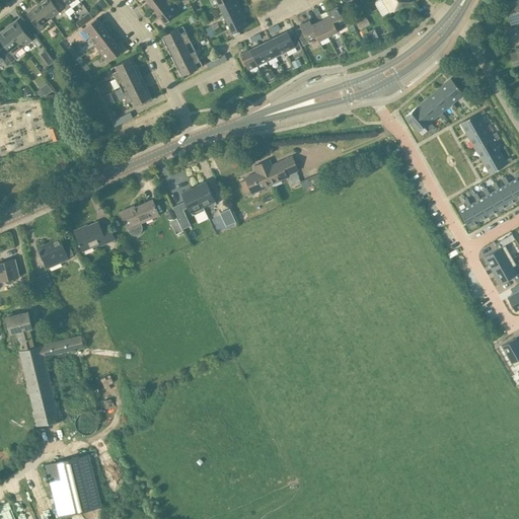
[(43,0),(40,3),(50,17),(59,11),(61,14),(66,10),(58,0),(43,0)]
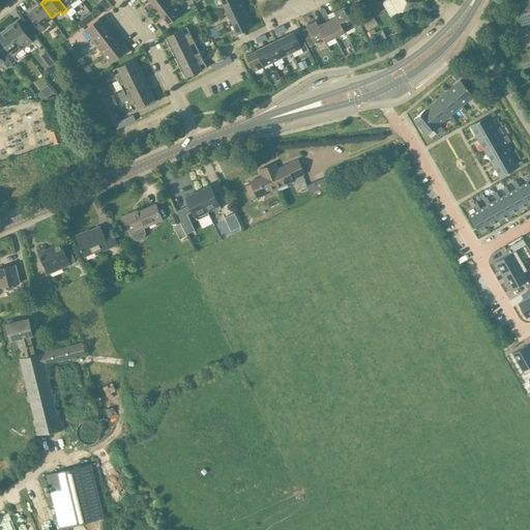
[(59,0),(67,10),(72,6),(69,3),(74,0),(59,0)]
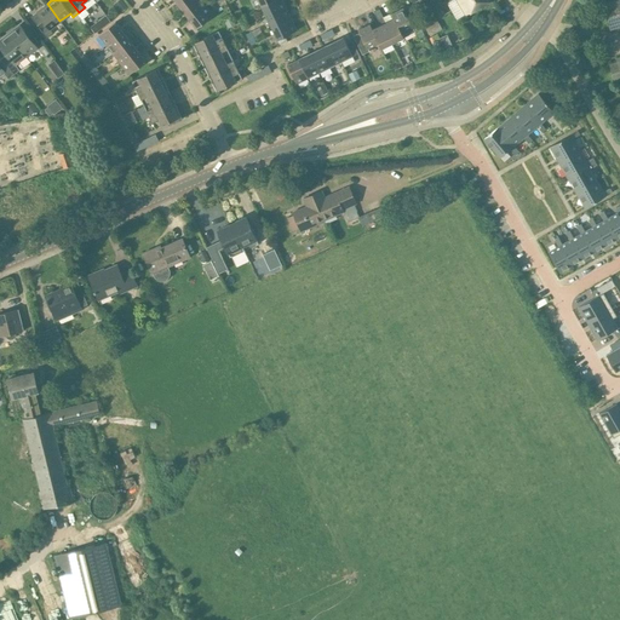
[(189,18),(206,5),(201,0),(191,0),(182,7),(189,18)]
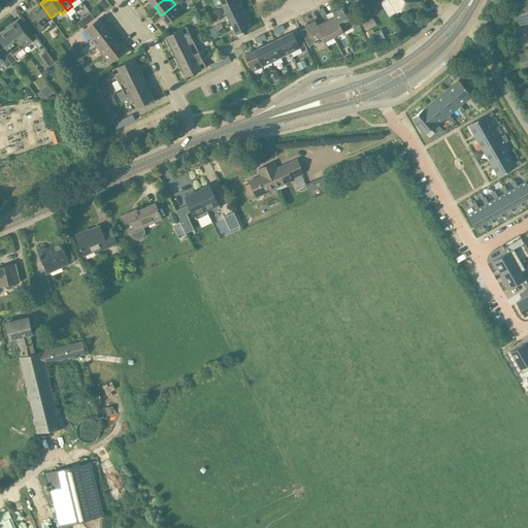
[(227,14),(243,6),(239,0),(231,0),(222,4),(227,14)]
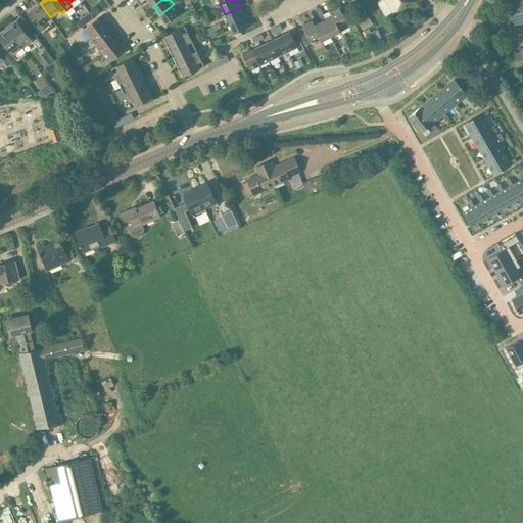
[(385,0),(393,11),(412,0),(385,0)]
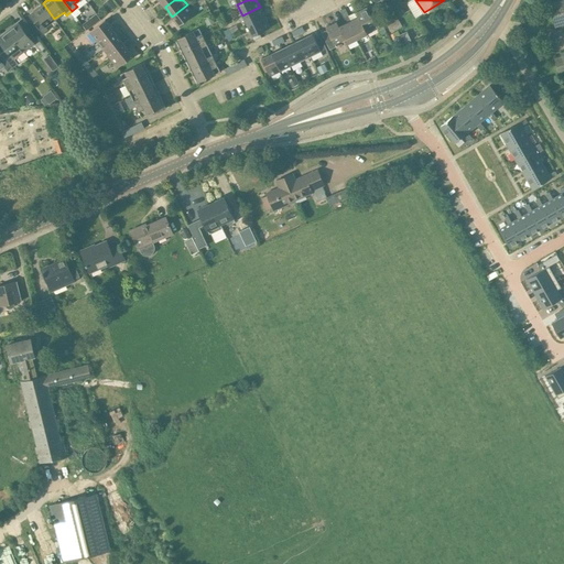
[(563,0),(556,0),(549,2),(555,28),(563,24),(563,0)]
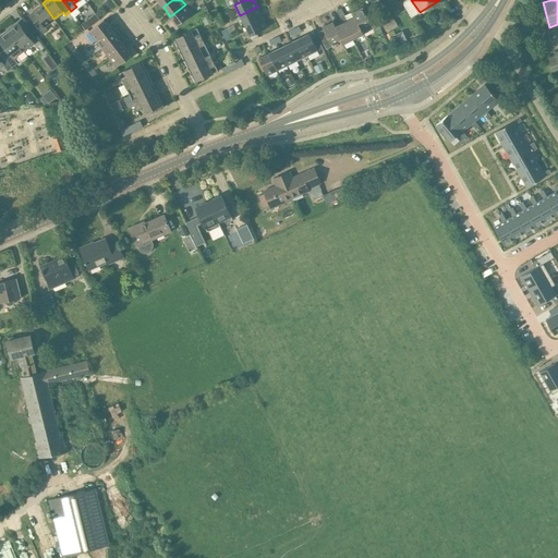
[(33,11),(27,14),(41,33),(47,29),(45,26),(53,19),(43,3),(33,11)]
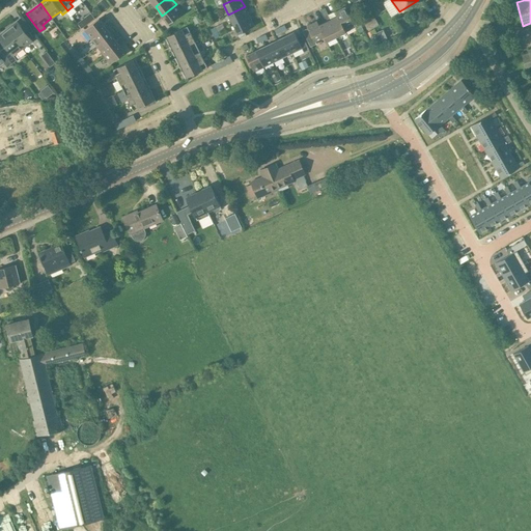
[(168,24),(183,12),(176,4),(162,16),(168,24)]
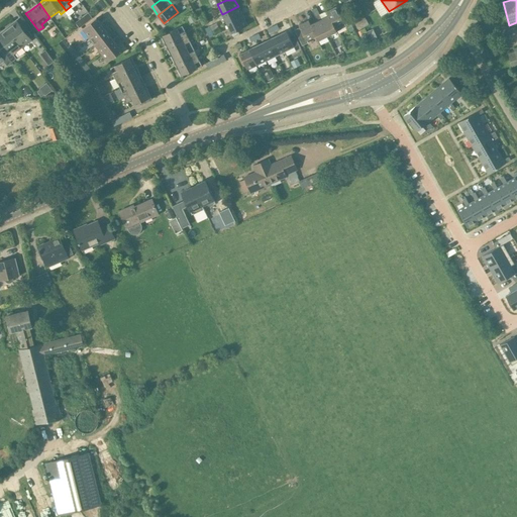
[(226,23),(242,15),(238,6),(222,14),(226,23)]
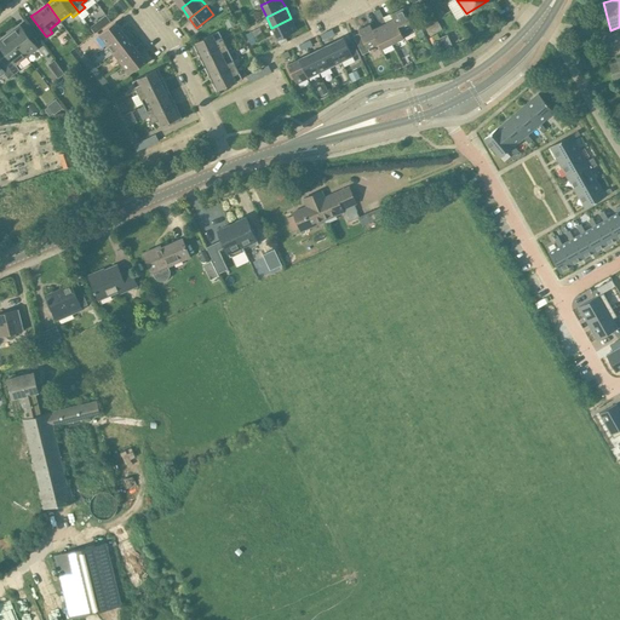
[(405,12),(402,7),(391,13),(394,18),(401,32),(412,27),(413,29),(420,26),(412,10),(405,12)]
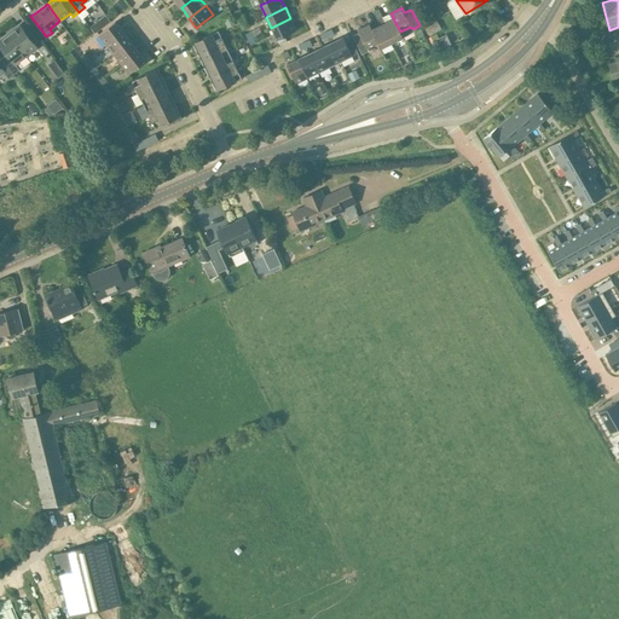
[(424,27),(437,19),(432,11),(418,17),(424,27)]
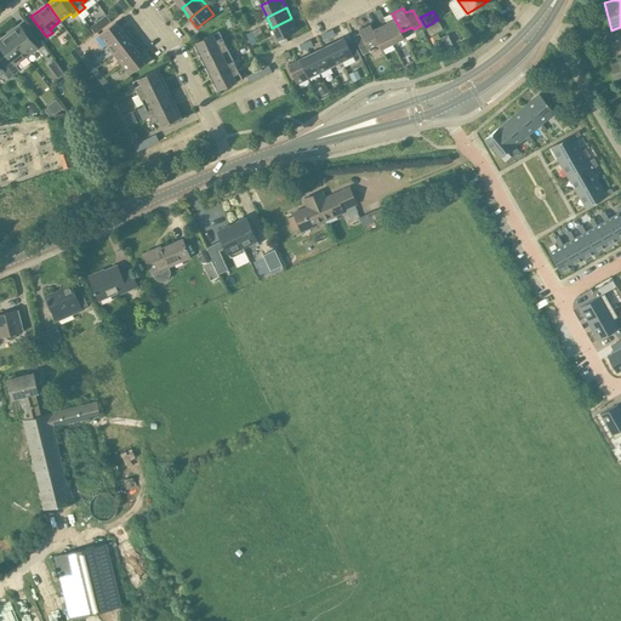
[(228,27),(237,22),(232,16),(224,20),(228,27)]
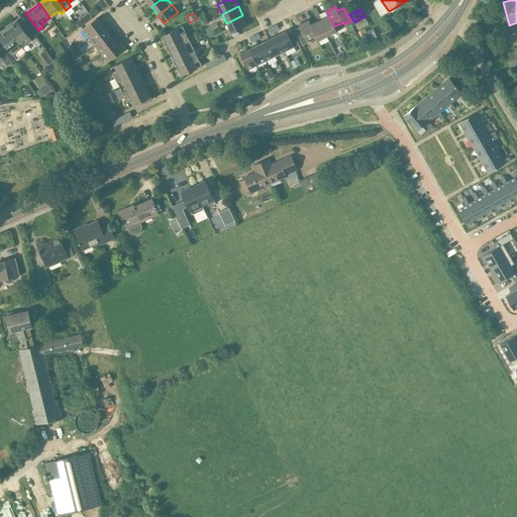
[(317,40),(327,35),(319,20),(321,18),(318,13),(314,15),(317,21),(310,24),(315,35),(315,36),(317,40)]
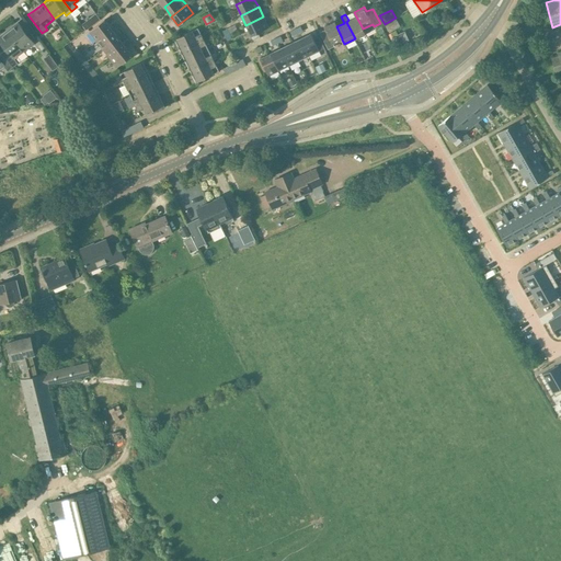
[(251,35),(268,27),(263,16),(245,25),(251,35)]
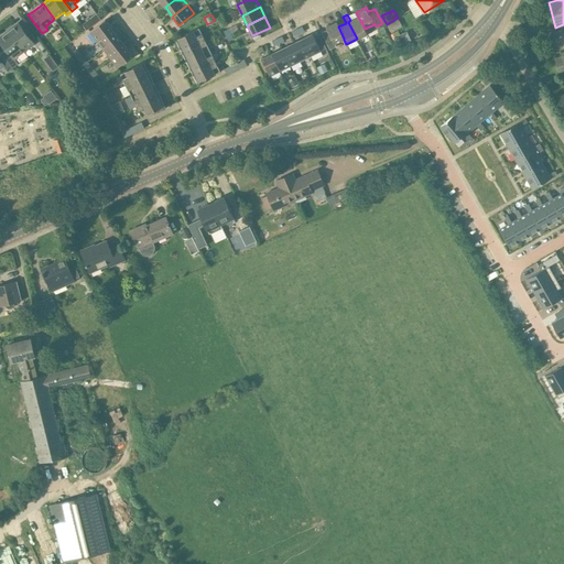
[(358,17),(350,20),(348,22),(357,39),(367,34),(365,29),(358,17)]
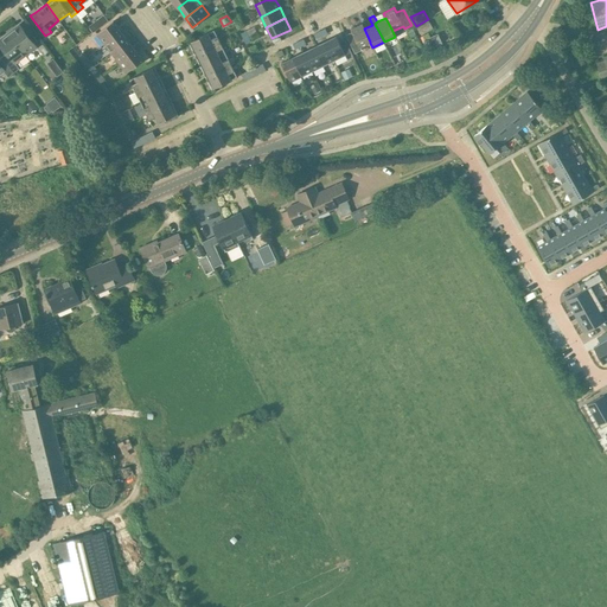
[(90,26),(89,27),(93,32),(101,26),(96,21),(95,21),(90,26)]
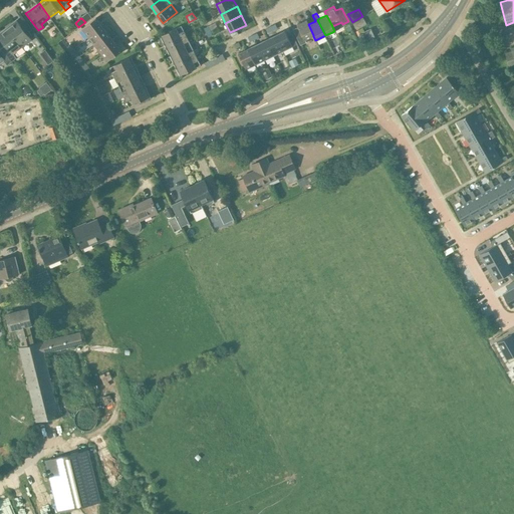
[(101,26),(95,18),(81,28),(88,36),(101,26)]
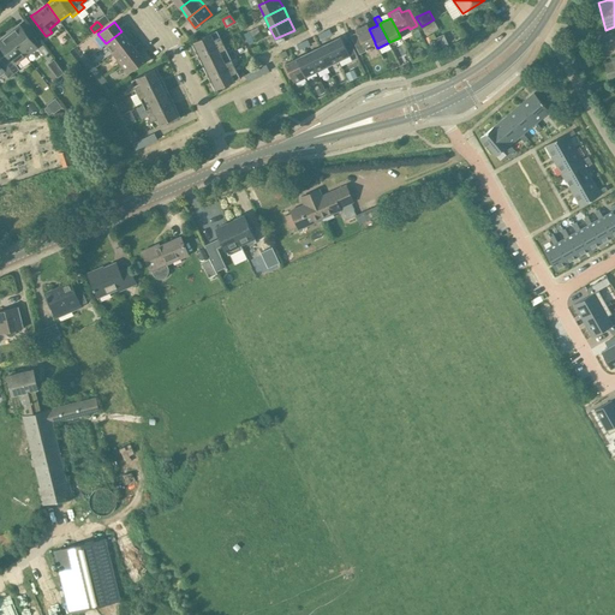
[(25,55),(36,47),(19,24),(9,33),(25,55)]
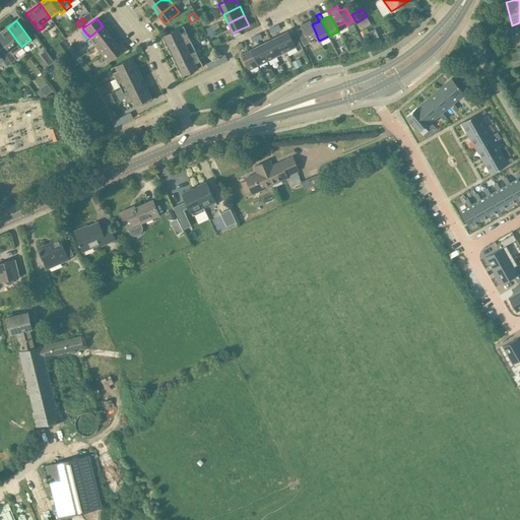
[(304,46),(310,43),(309,41),(317,37),(317,36),(312,24),(310,20),(300,24),(302,28),(297,31),(304,46)]
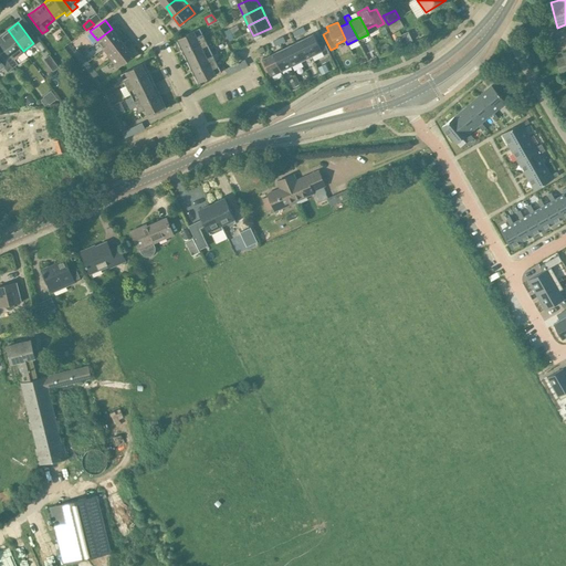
[(205,39),(199,28),(176,40),(181,50),(205,39)]
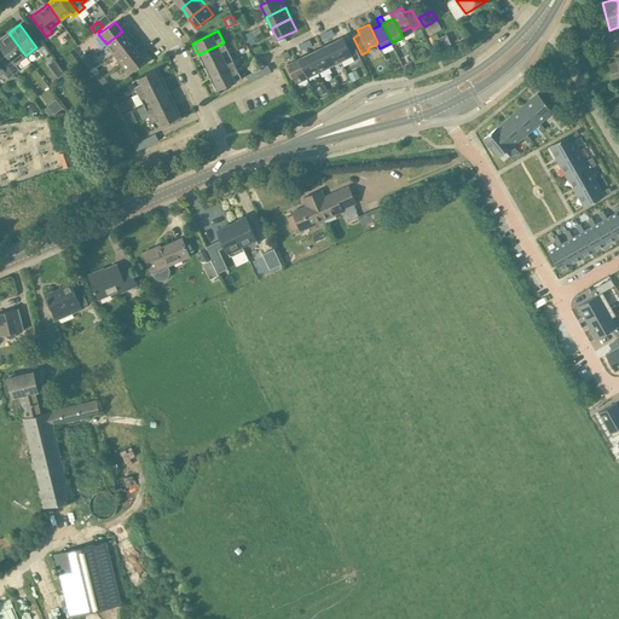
[(131,41),(122,32),(106,44),(114,55),(131,41)]
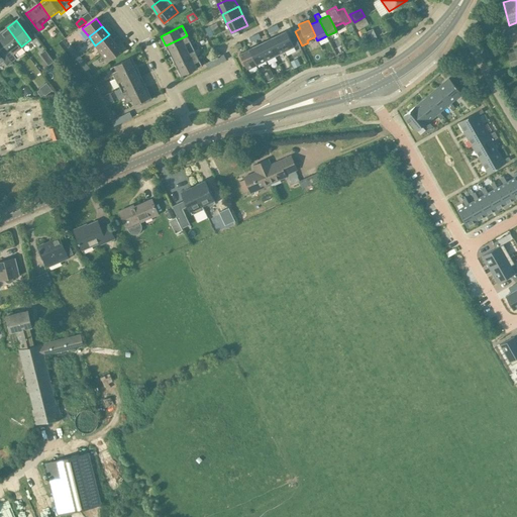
[(11,62),(16,58),(13,54),(21,46),(7,27),(0,32),(0,36),(7,47),(3,50),(11,62)]
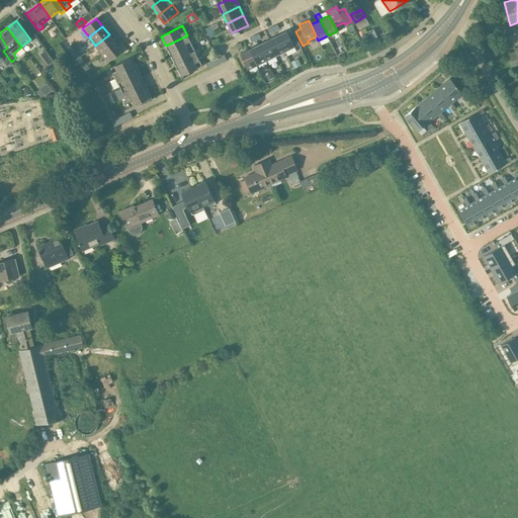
[(359,31),(365,44),(371,40),(367,32),(365,28),(359,31)]
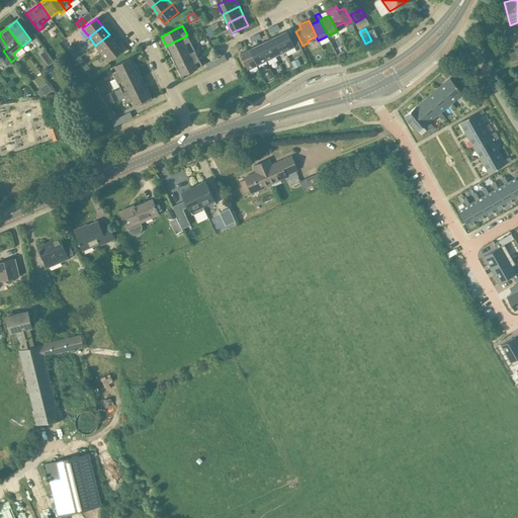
[(285,52),(294,47),(286,30),(277,35),(285,52)]
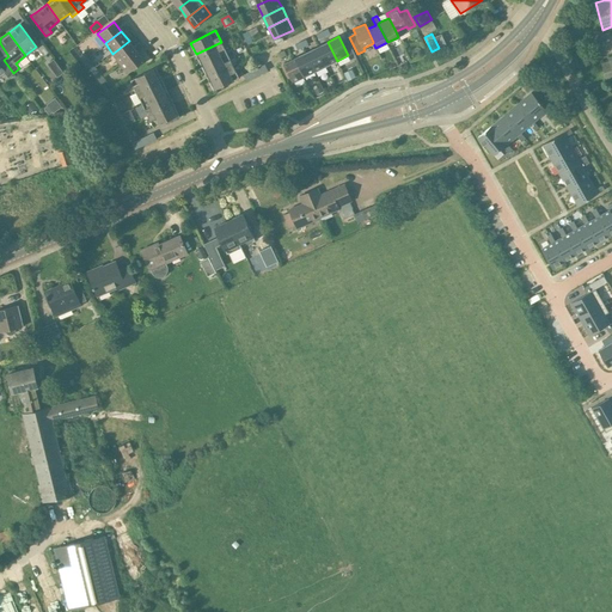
[(136,50),(129,41),(112,54),(120,63),(136,50)]
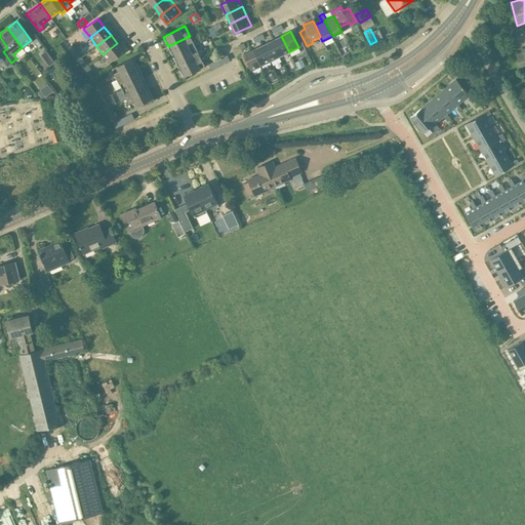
[(195,46),(190,36),(168,46),(172,56),(195,46)]
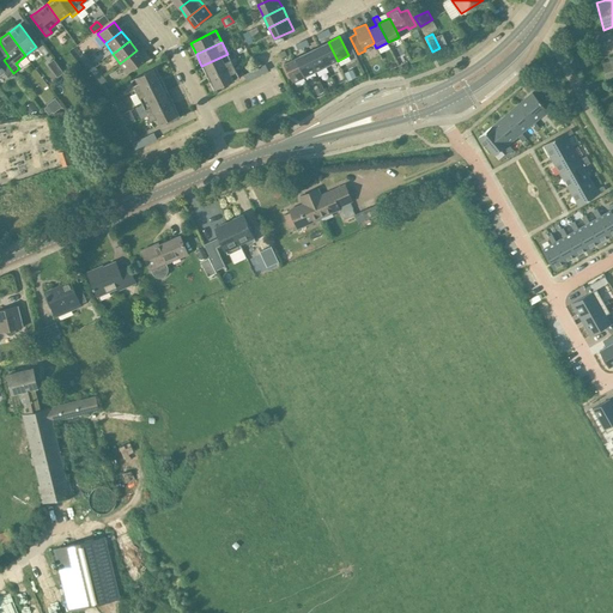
[(326,66),(338,61),(328,42),(317,47),(326,66)]
